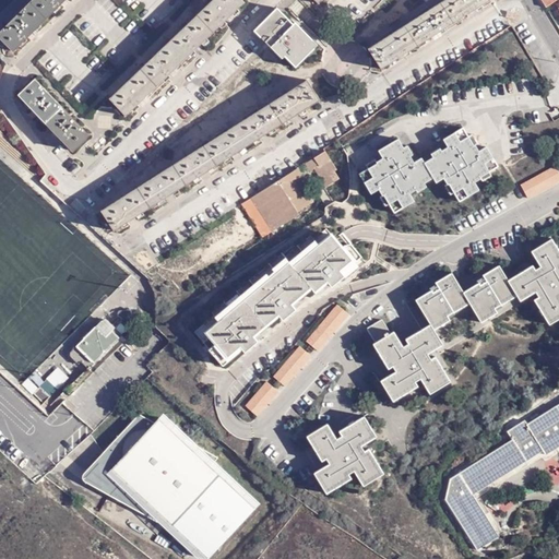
[(64,0),(33,0),(0,33),(0,36),(14,50),(64,0)]
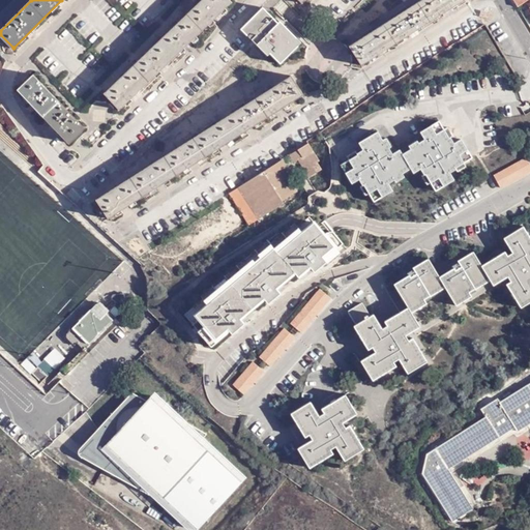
[(233,1),(231,0),(201,0),(104,92),(119,109),(233,1)]
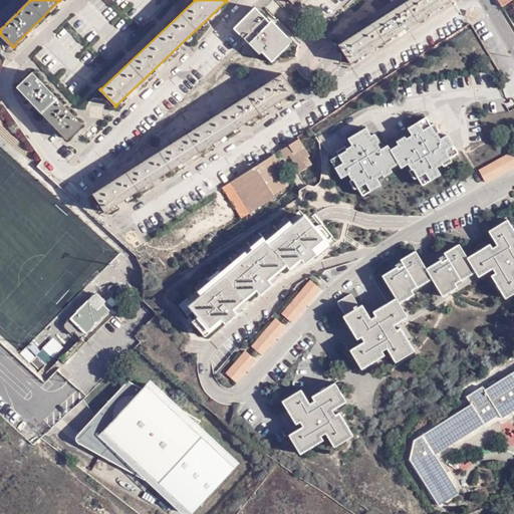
[(449,0),(409,0),(338,44),(350,62),(449,0)]
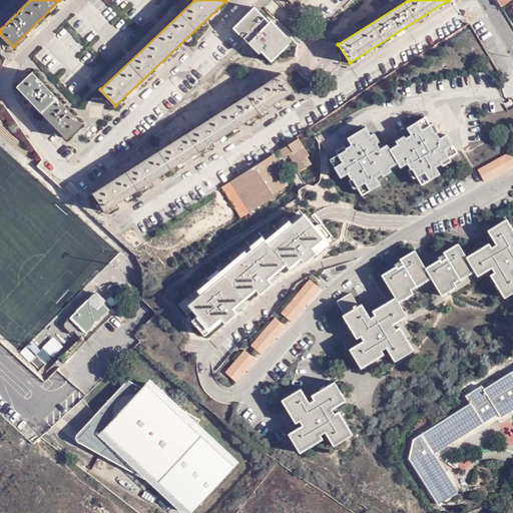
[(233,27),(236,30),(258,10),(254,7),(233,27)]
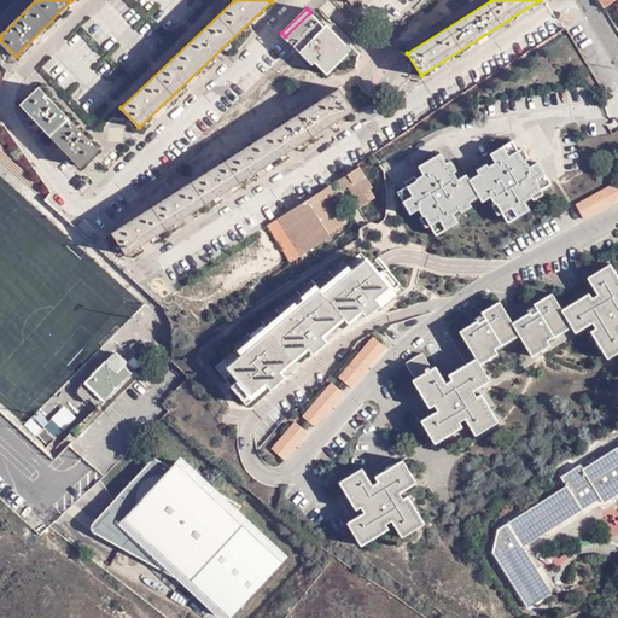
[(310,12),(285,36),(312,64),(314,60),(325,73),(349,48),(327,25),(325,28),(310,12)]
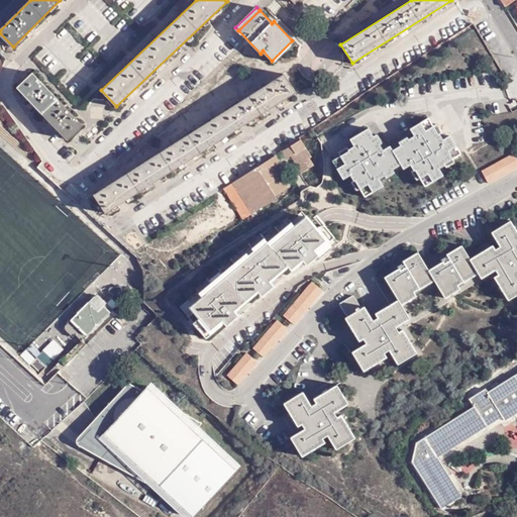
[(33,72),(18,87),(68,139),(83,125),(33,72)]
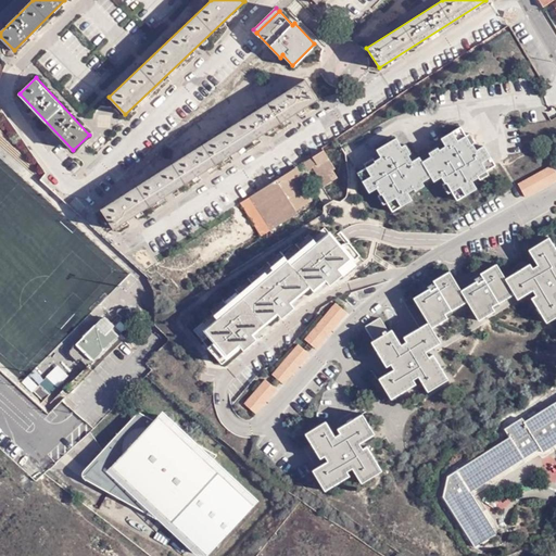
[(100,210),(113,229),(315,101),(305,79),(100,210)]
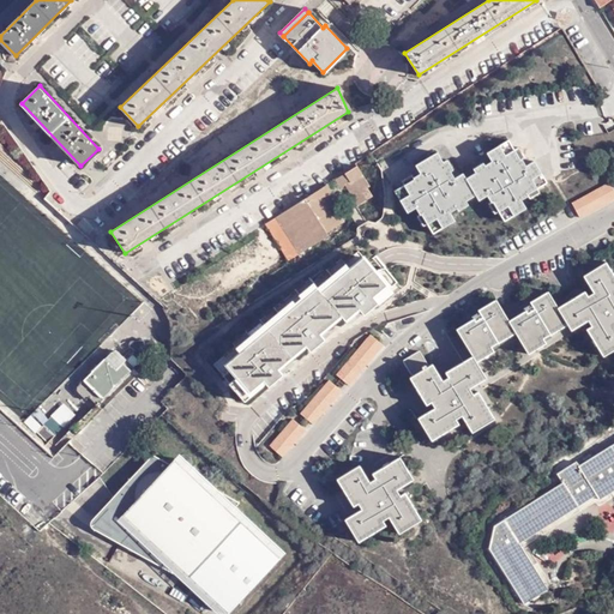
[(495,148),(486,154),(492,162),(501,157),(495,148)]
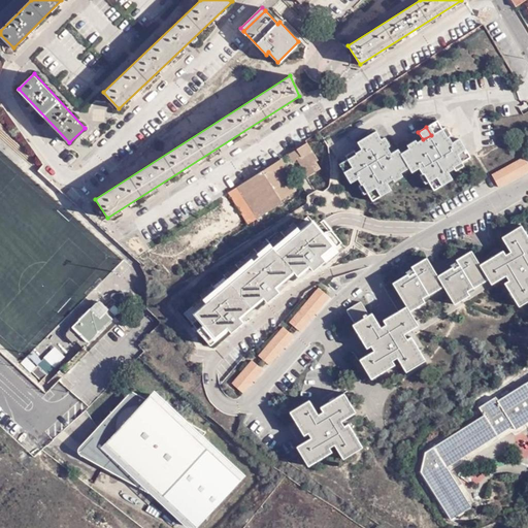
[(398,154),(390,159),(398,172),(401,176),(407,172),(411,178),(413,177),(418,186),(426,182),(430,189),(440,183),(437,176),(442,173),(441,171),(450,166),(446,158),(453,154),(448,144),(440,149),(436,141),(435,143),(431,135),(423,139),(418,132),(408,137),(413,144),(406,147),(406,150),(398,154)]
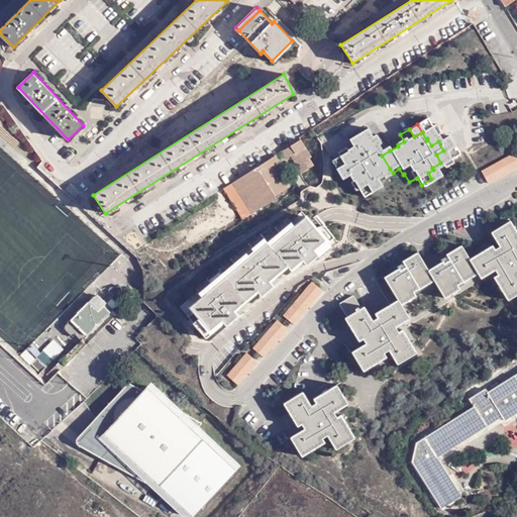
[(426,129),(422,132),(426,140),(427,138),(430,137),(426,129)]
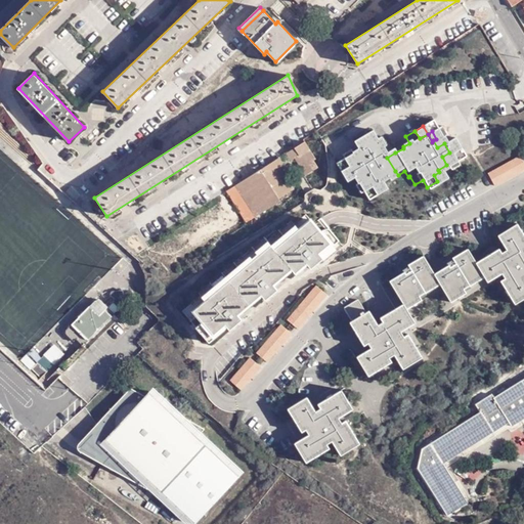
[(395,171),(387,158),(385,154),(378,158),(374,151),(373,153),(367,144),(362,136),(345,146),(350,154),(344,157),(344,158),(336,164),(339,170),(333,176),(339,185),(345,181),(349,187),(350,187),(355,194),(363,190),(367,199),(378,192),(373,186),(380,182),(381,184),(389,179),(387,176),(395,171)]
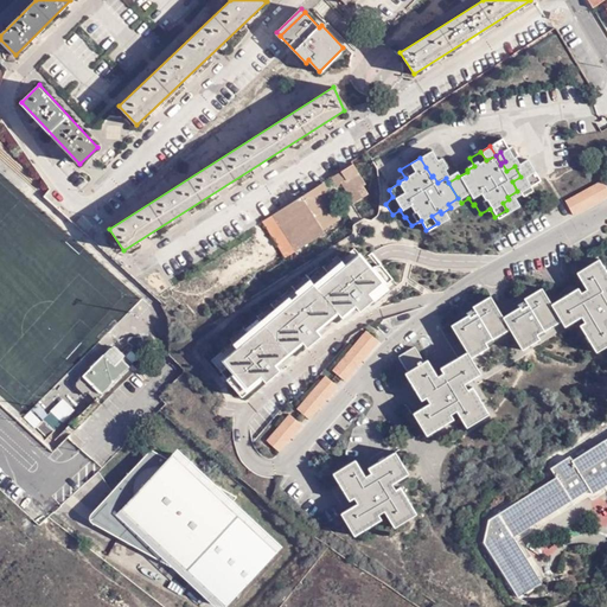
[(355,203),(369,193),(364,186),(366,184),(353,164),(342,171),(345,177),(342,181),(355,203)]
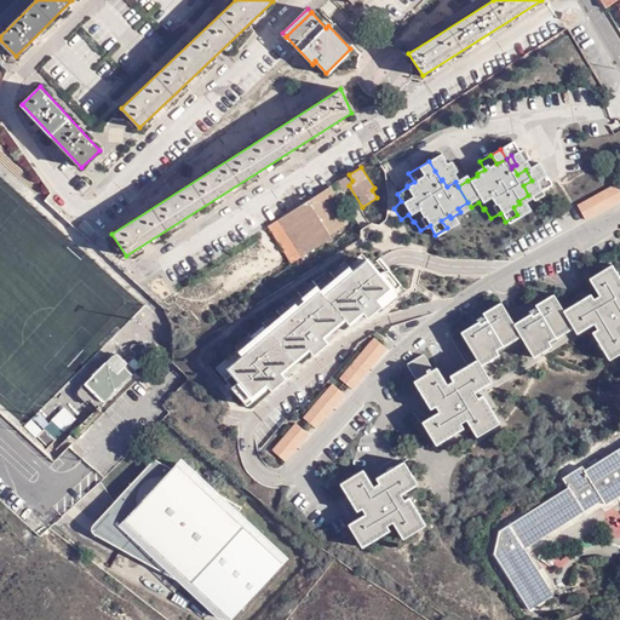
[(441,181),(442,179),(445,178),(438,167),(435,171),(441,181)]
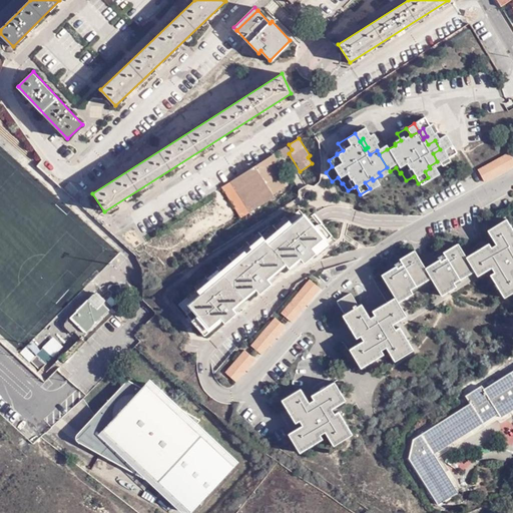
[(445,157),(440,149),(433,153),(437,161),(445,157)]
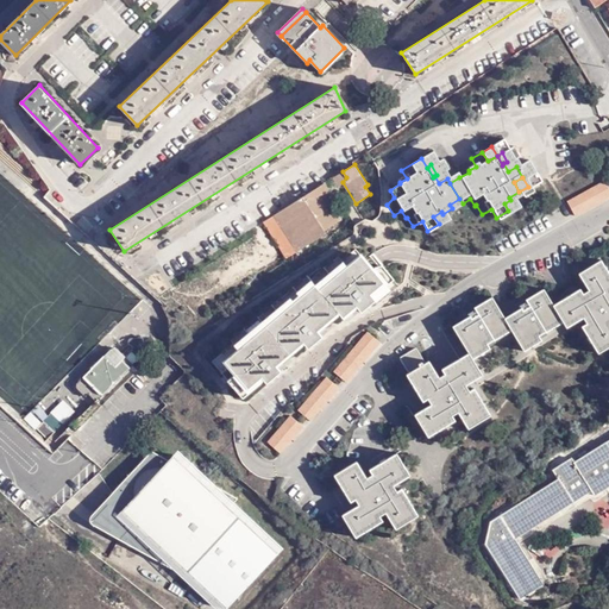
[(388,186),(390,190),(400,183),(400,182),(397,180),(388,186)]
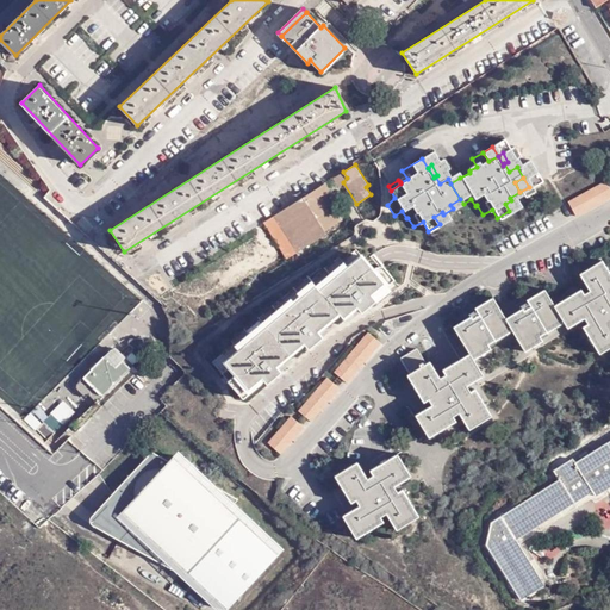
[(609,197),(609,188),(607,181),(568,203),(577,216),(609,197)]
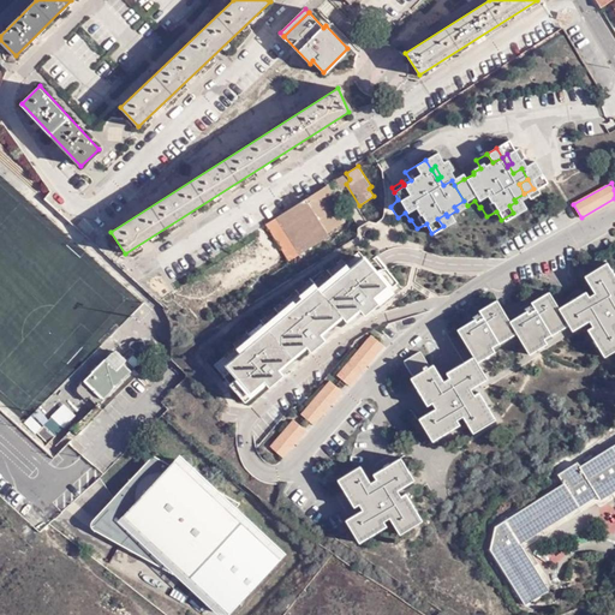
[(384,197),(390,207),(398,199),(394,192),(384,197)]
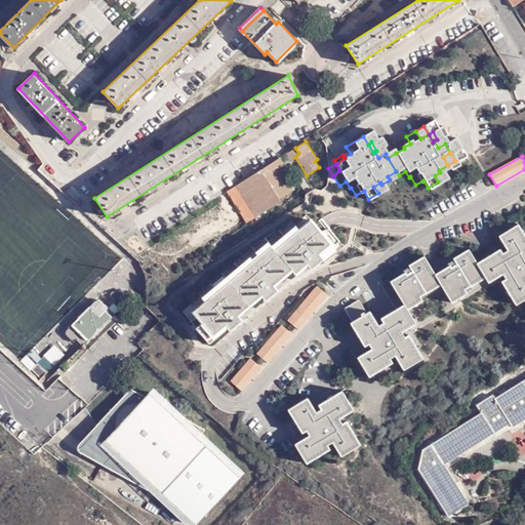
[(261,170),(236,186),(256,217),(281,201),(280,199),(294,190),(280,167),(269,169),(264,173),(261,170)]
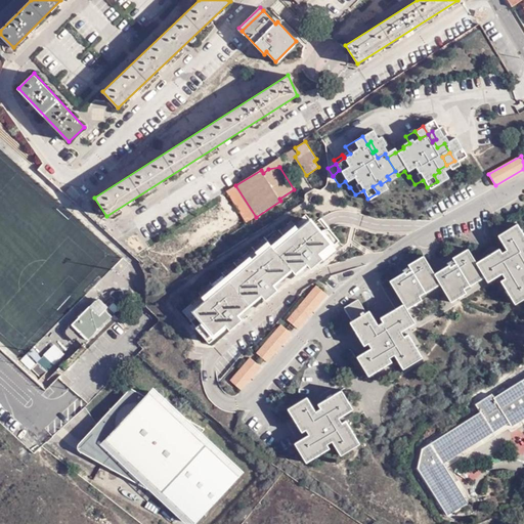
[(409,176),(408,177),(405,179),(410,186),(415,184),(409,176)]
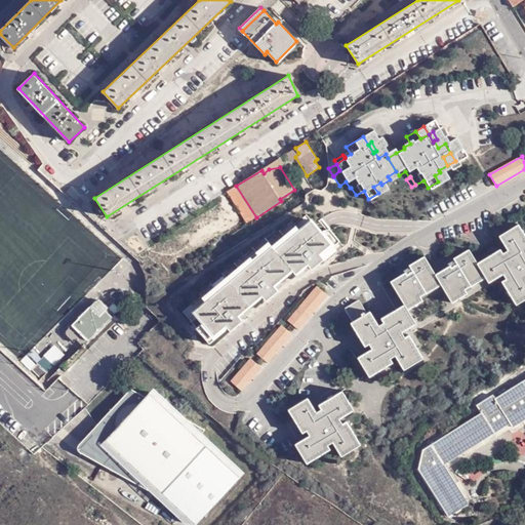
[(423,180),(415,185),(420,193),(428,188),(423,180)]
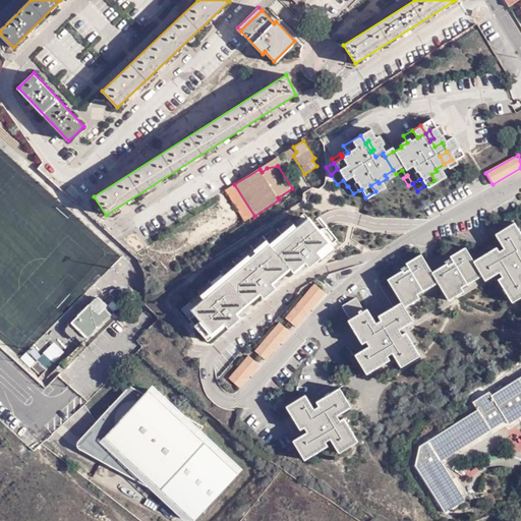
[(349,196),(353,193),(348,186),(347,186),(345,188),(349,196)]
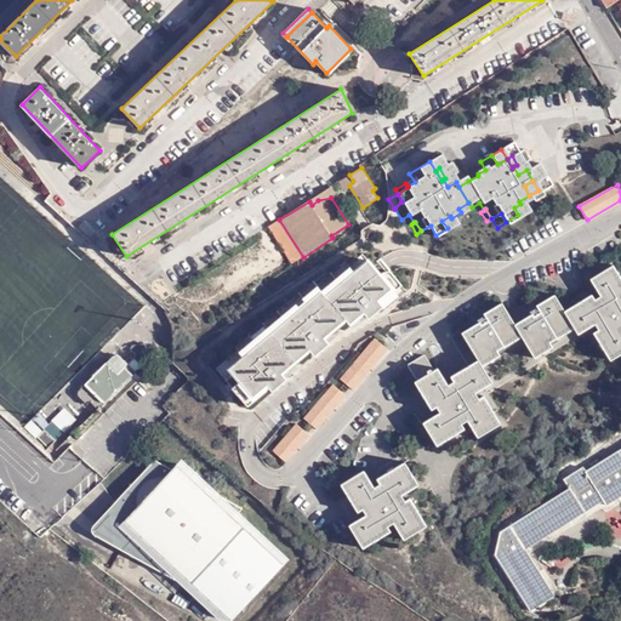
[(427,241),(436,235),(431,226),(421,231),(427,241)]
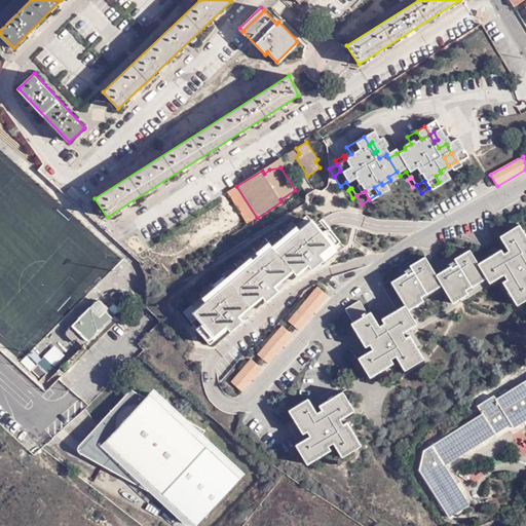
[(207,302),(194,311),(203,323),(208,328),(201,334),(210,343),(228,328),(231,332),(242,321),(238,316),(262,296),(266,301),(278,291),(274,286),(293,270),(296,274),(308,264),(312,269),(325,259),(322,256),(340,240),(332,230),(325,235),(320,229),(312,220),(300,230),(275,251),(272,246),(260,256),(254,262),(207,302)]
